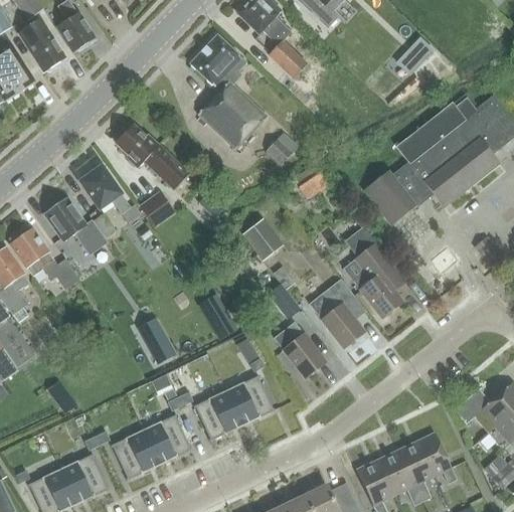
[(28,19),(43,8),(37,0),(14,0),(28,19)]
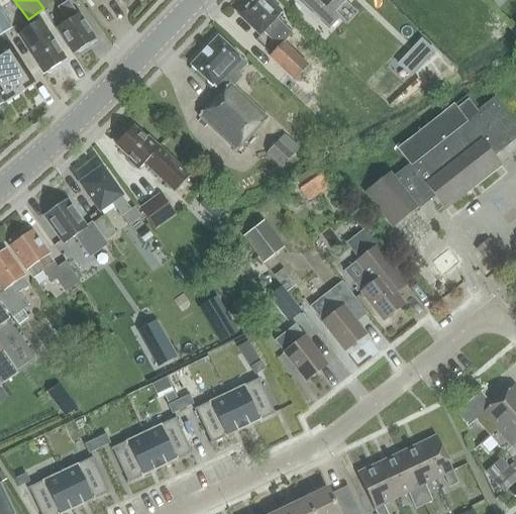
[(67,19),(57,25),(74,52),(76,50),(79,52),(86,47),(86,43),(95,37),(79,11),(78,12),(70,0),(67,0),(59,5),(67,19)]
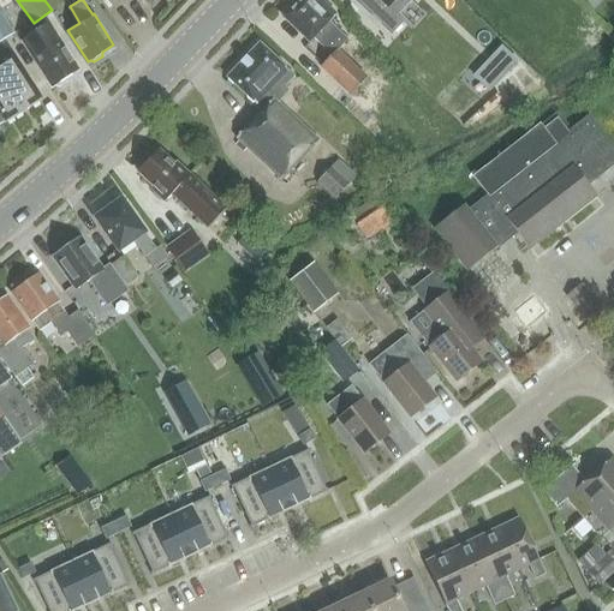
[(296,0),(284,15),(310,40),(314,35),(332,53),(321,64),(351,93),(367,75),(338,47),(349,36),(329,18),(337,11),(325,0),(319,0),(317,1),(316,0),(296,0)]
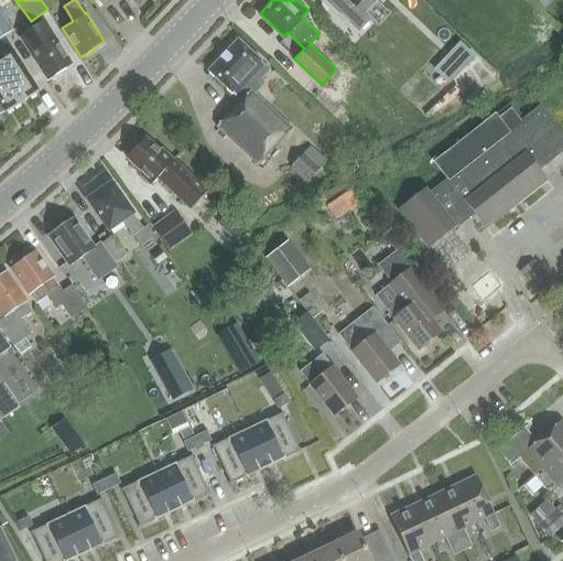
[(328,0),(359,29),(370,18),(365,12),(375,0),(328,0)]
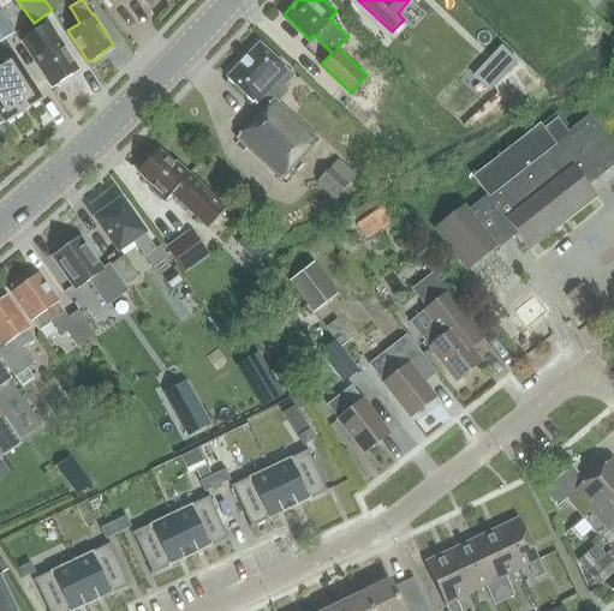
[(0,39),(12,31),(0,12),(0,39)]
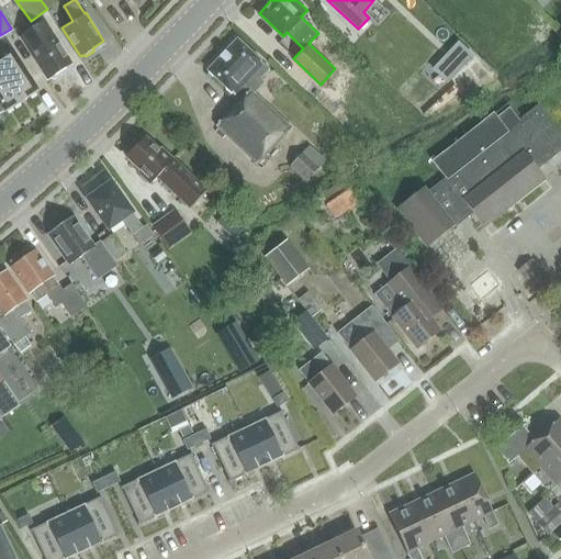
[(31,28),(20,34),(30,49),(48,78),(51,76),(54,78),(62,74),(62,69),(71,63),(54,34),(44,19),(43,20),(31,28)]
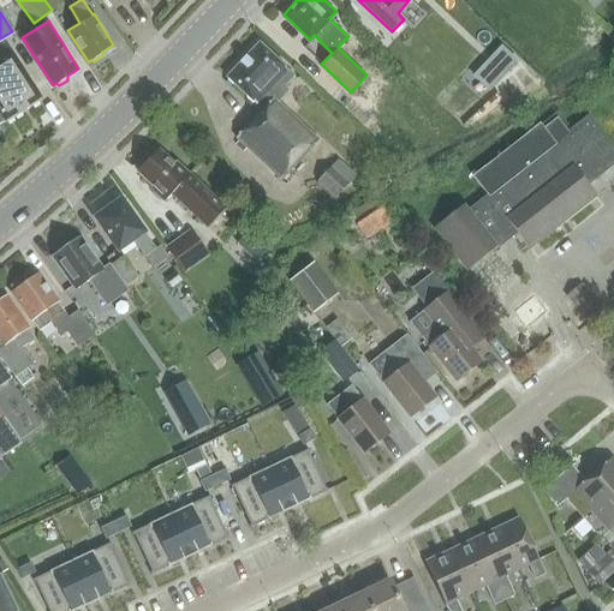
[(284,83),(294,72),(260,40),(227,75),(262,107),(236,135),(282,178),(320,137),(278,99),(288,88),(284,83)]
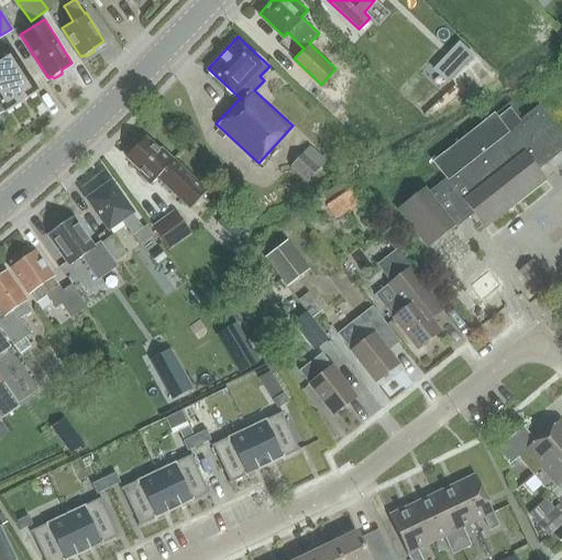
[(459,40),(432,67),(448,81),(474,54),(459,40)]
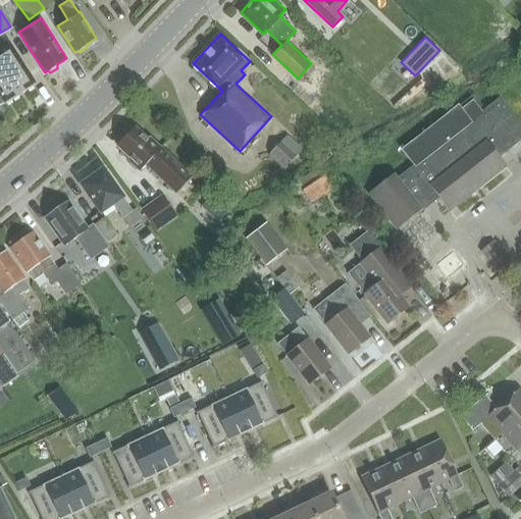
[(0,104),(4,102),(36,82),(11,43),(0,49),(0,104)]
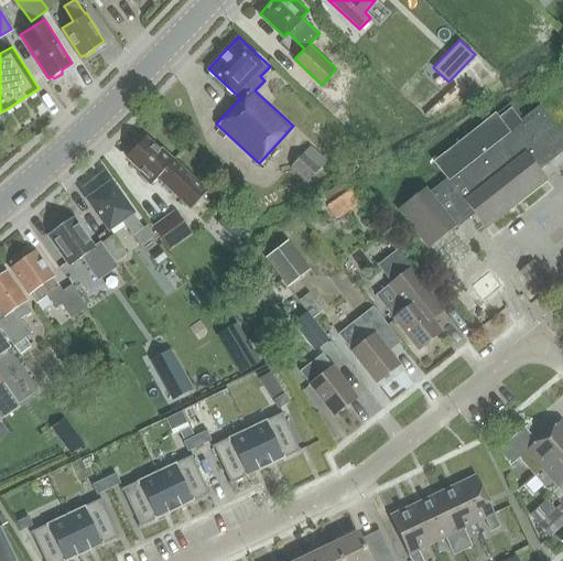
[(486,226),(548,177),(539,166),(562,147),(562,136),(539,106),(521,119),(511,106),(499,115),(495,110),(434,159),(448,177),(430,192),(425,185),(398,207),(429,246),(465,217),(463,214),(471,207),(486,226)]
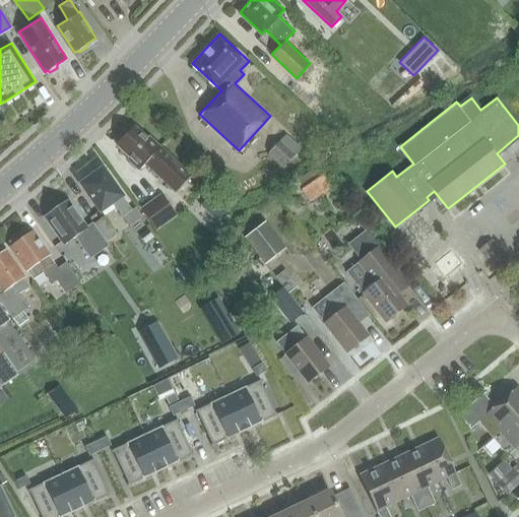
[(122,133),(115,141),(117,143),(129,154),(128,156),(139,168),(145,162),(176,191),(191,174),(159,144),(159,145),(148,135),(146,136),(134,125),(124,135),(122,133)]
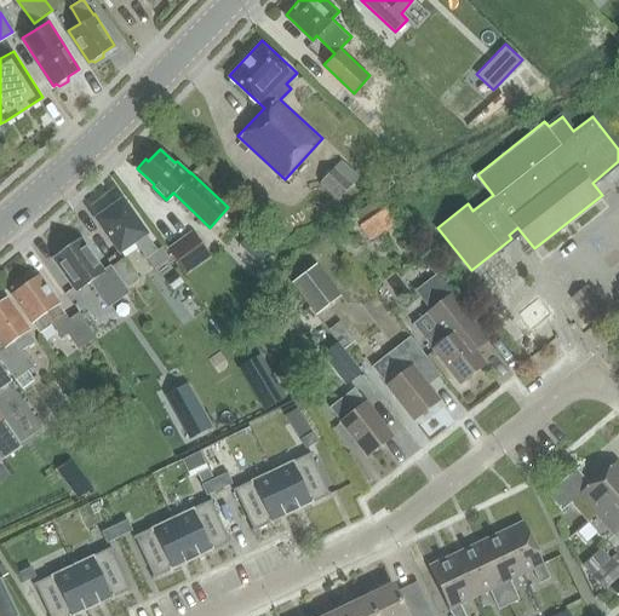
[(342,159),(321,180),(338,196),(359,174),(342,159)]
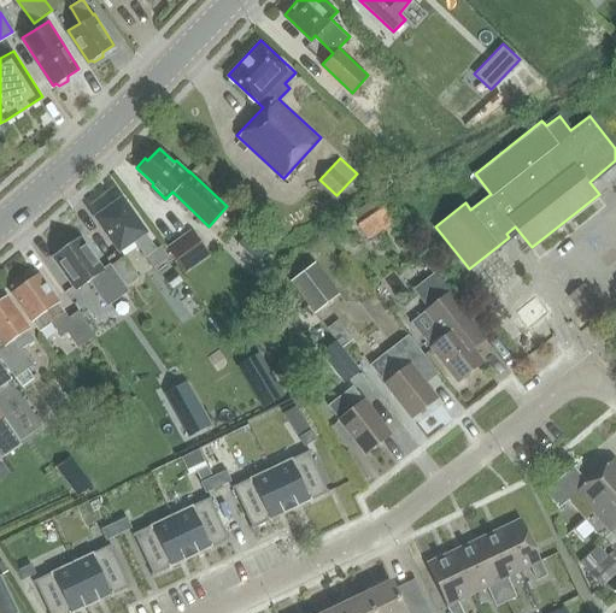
[(106,206),(94,213),(97,216),(119,248),(134,239),(146,255),(157,247),(145,230),(122,198),(107,207),(106,206)]
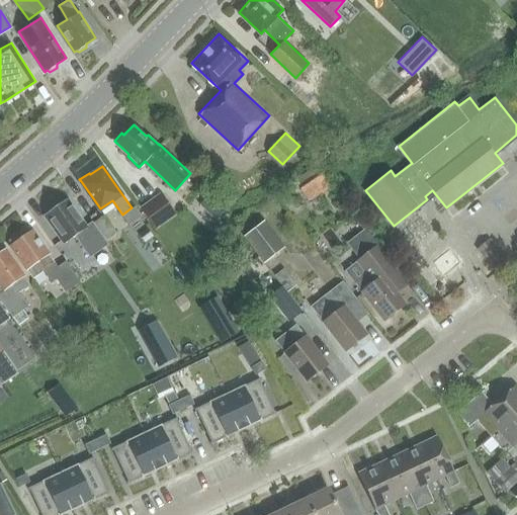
[(321,170),(298,185),(303,191),(325,176),(321,170)]
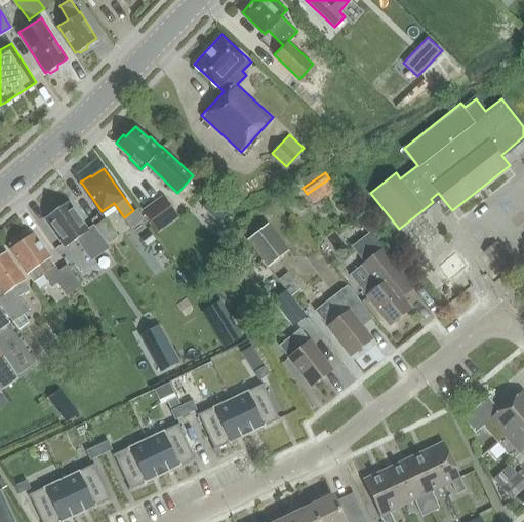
[(335,189),(329,178),(307,194),(313,203),(335,189)]
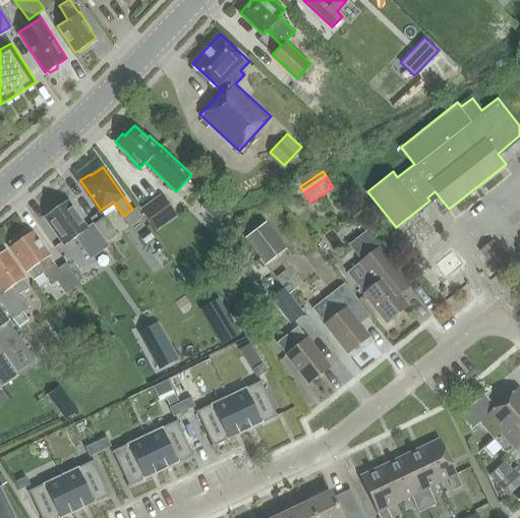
[(215,188),(200,204),(217,220),(232,205),(215,188)]
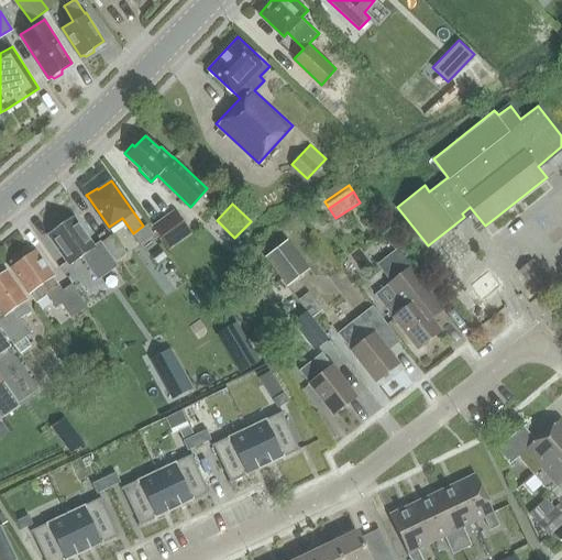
[(191,231),(175,207),(152,223),(169,248),(191,231)]
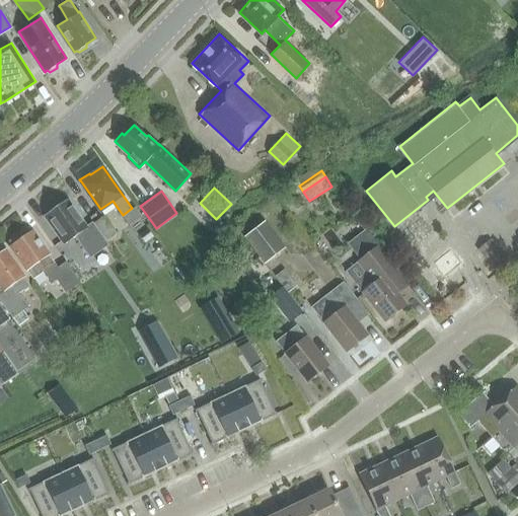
[(47,212),(45,214),(65,242),(72,237),(76,234),(87,250),(90,255),(96,250),(107,243),(92,221),(86,225),(67,198),(58,205),(56,202),(45,210),(47,212)]
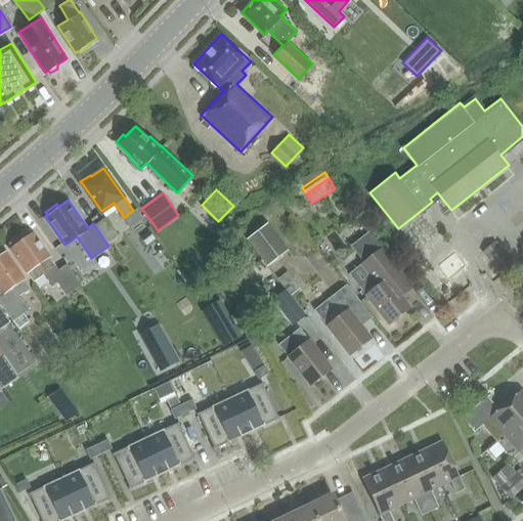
[(133,210),(124,217),(130,226),(143,217),(136,208),(133,210)]
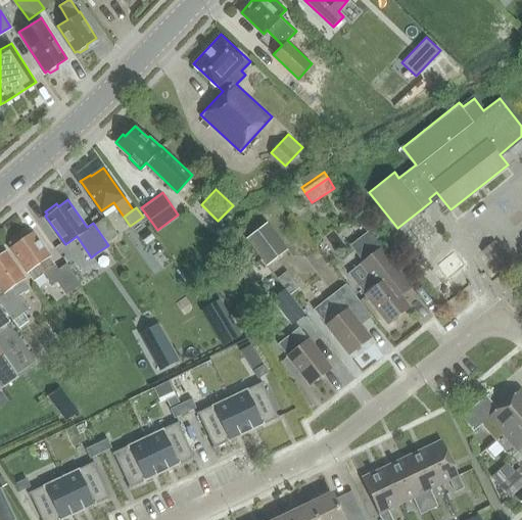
[(93,222),(93,223),(108,245),(109,244),(107,242),(117,234),(104,216),(94,223),(93,222)]
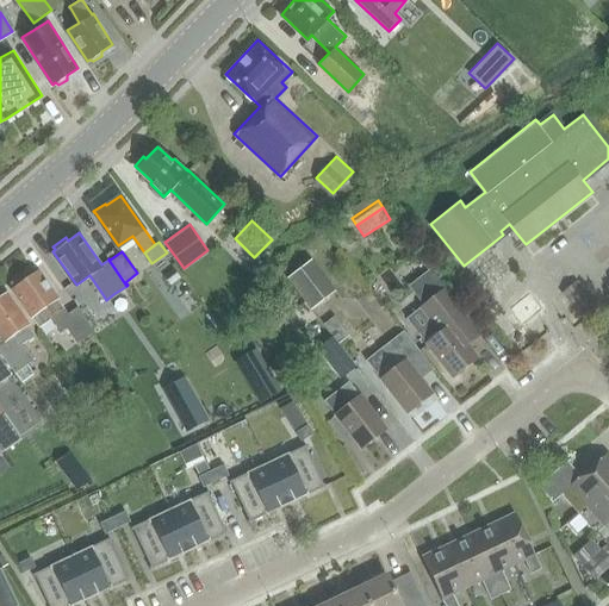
[(311,257),(287,276),(311,307),(336,289),(311,257)]
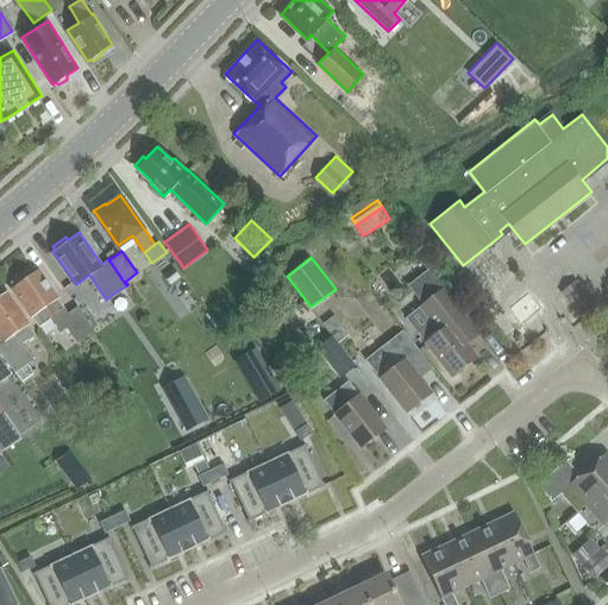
[(174,265),(163,273),(170,283),(181,275),(174,265)]
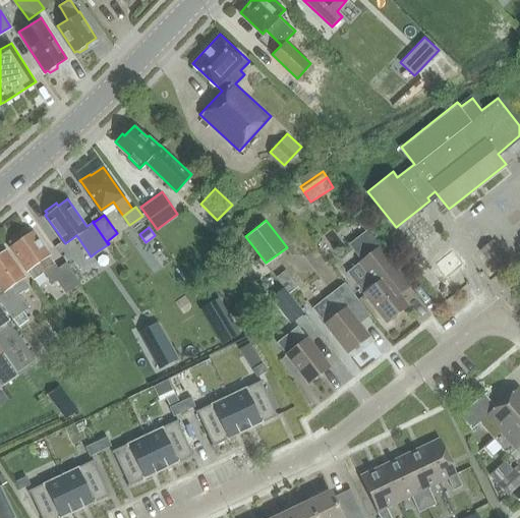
[(66,291),(80,281),(66,261),(58,266),(49,254),(50,254),(33,229),(23,235),(21,232),(9,240),(12,243),(10,245),(34,278),(44,271),(52,282),(57,279),(66,291)]
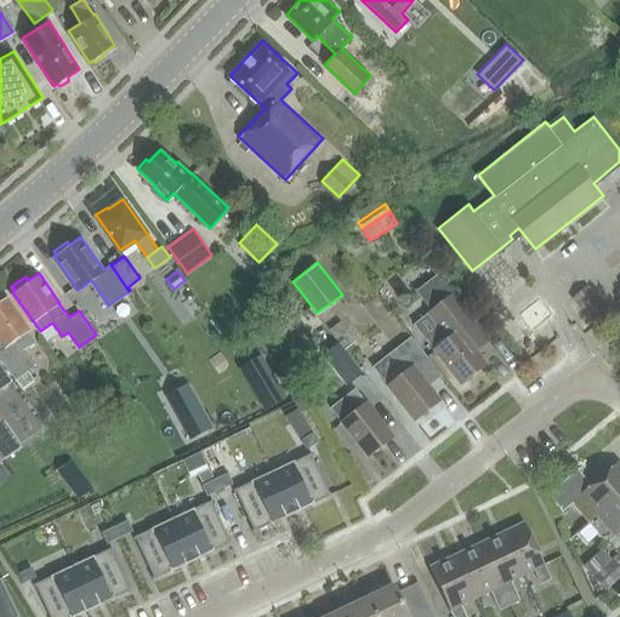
[(441,276),(425,290),(434,303),(430,308),(427,310),(436,321),(439,326),(425,337),(433,348),(460,383),(485,363),(476,350),(489,340),(487,337),(460,303),(441,276)]
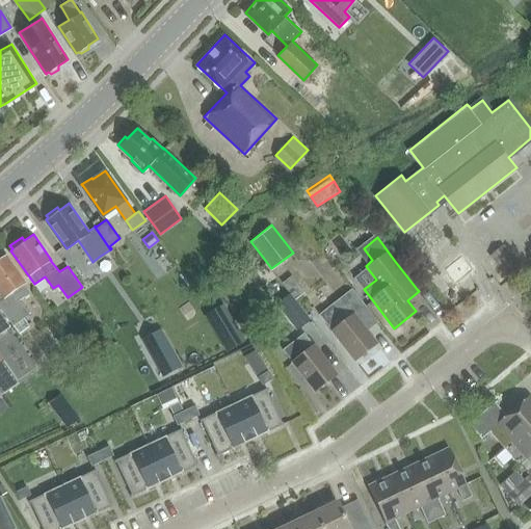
[(0,306),(14,324),(29,313),(20,298),(30,291),(24,283),(25,283),(4,255),(3,256),(0,253),(0,252),(0,306)]
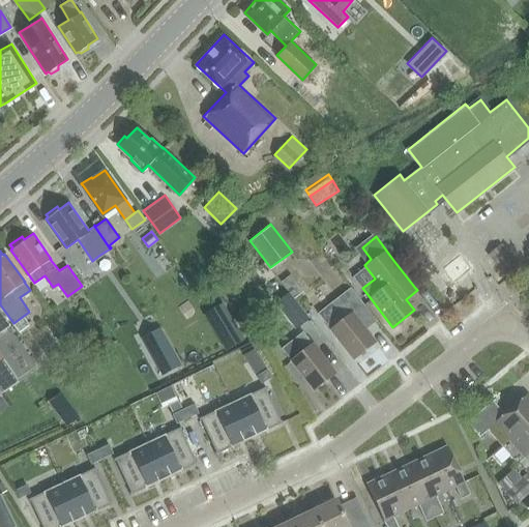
[(376,319),(350,287),(318,312),(330,328),(353,357),(375,341),(365,328),(376,319)]
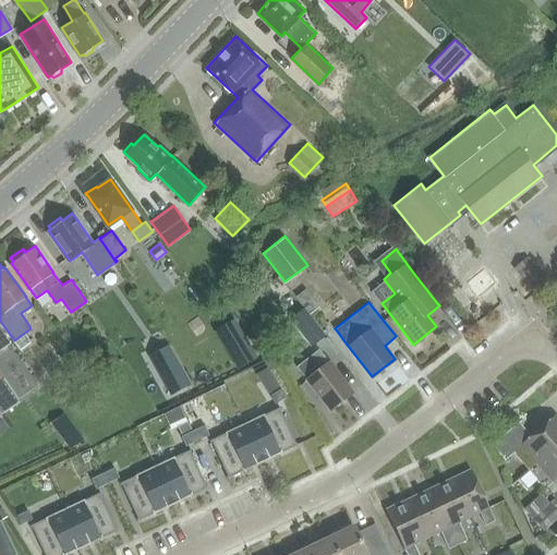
[(304,306),(290,317),(311,346),(326,334),(304,306)]
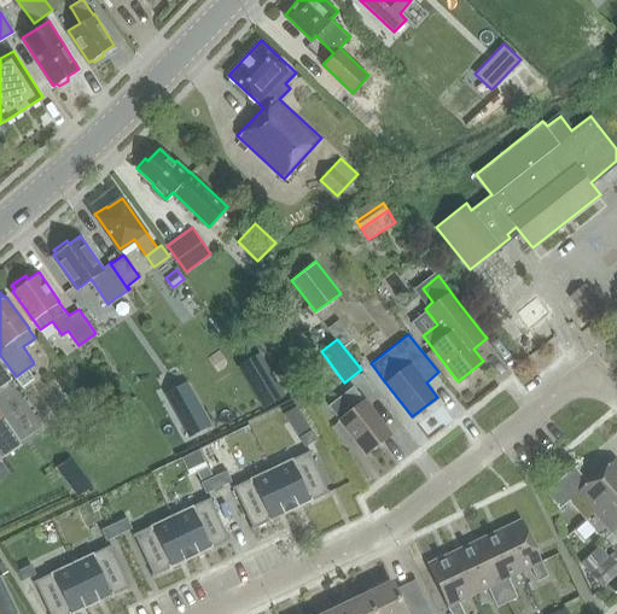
[(284,393),(260,352),(238,364),(263,407),(284,393)]
